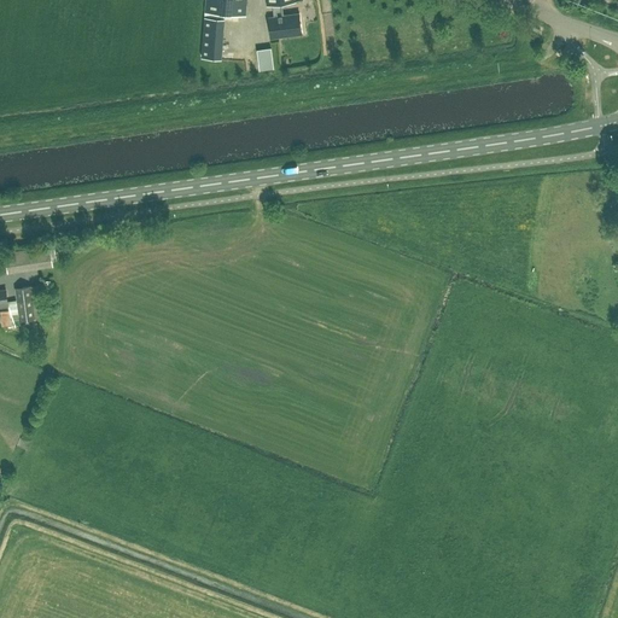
[(246,0),(205,0),(205,11),(245,15),(246,0)]
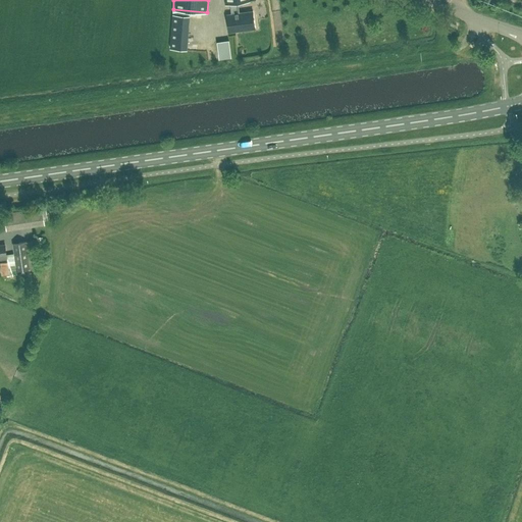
[(250,1),(249,0),(224,0),(225,4),(230,3),(231,15),(226,16),(228,32),(255,28),(253,10),(239,12),(238,2),(250,1)]
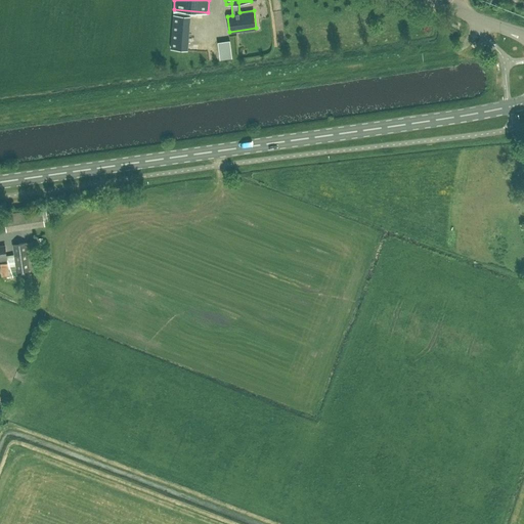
[(190,15),(173,14),(171,48),(187,49),(190,15)]
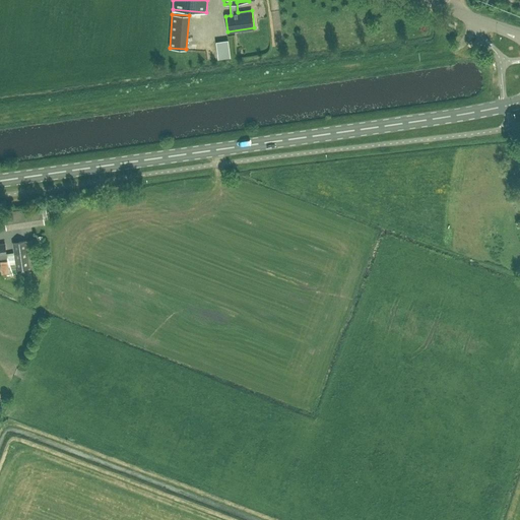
[(230,56),(228,40),(216,42),(218,58),(230,56)]
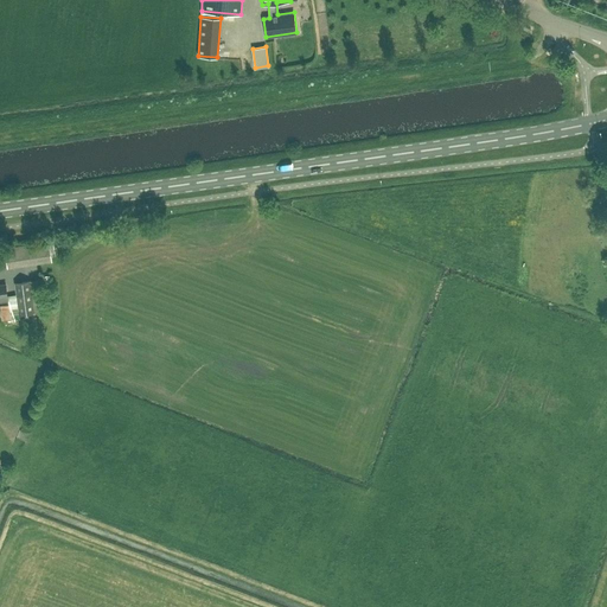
[(43,312),(38,279),(14,282),(17,296),(8,298),(11,315),(43,312)]
